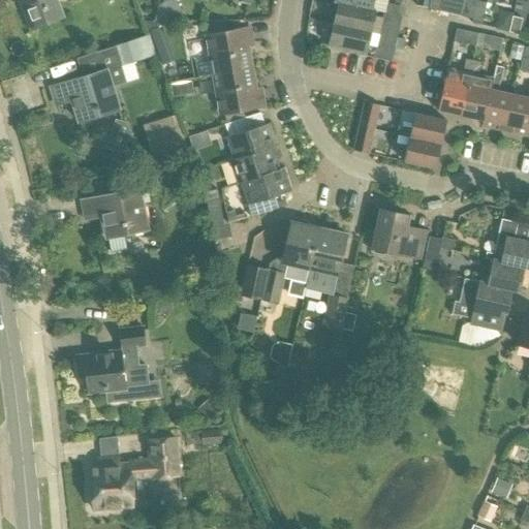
[(19,0),(31,31),(64,18),(56,0),(19,0)]
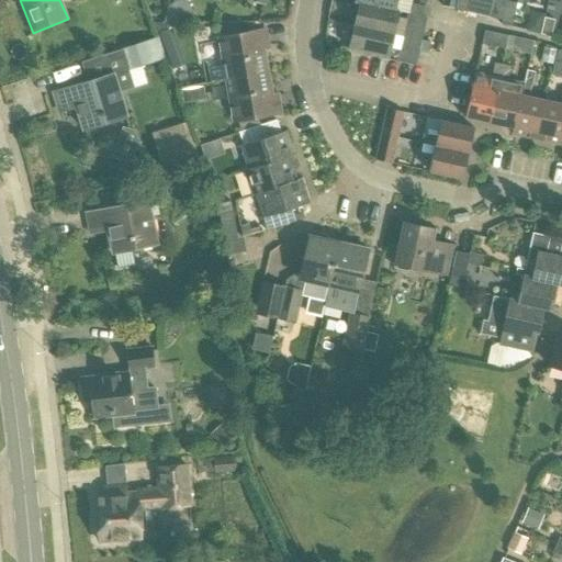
[(395,11),(397,0),(353,0),(353,1),(359,3),(395,11)]
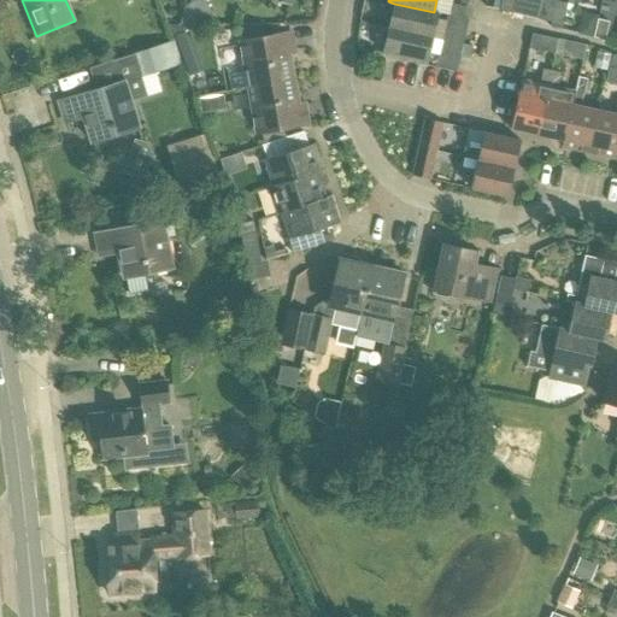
[(512,13),(515,0),(500,0),(499,11),(512,13)]
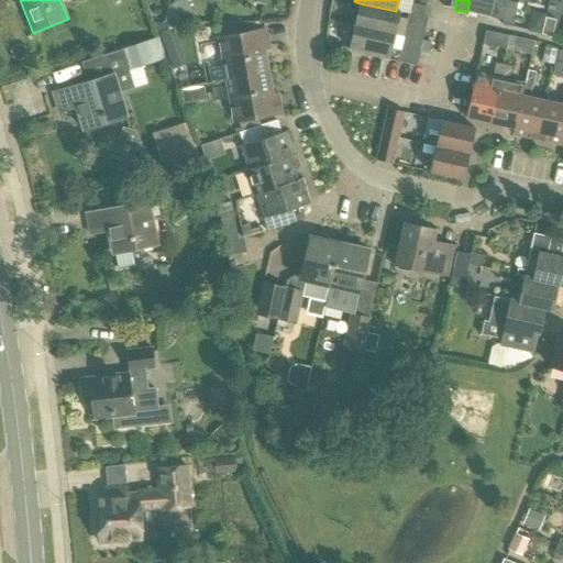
[(482,0),(470,0),(467,12),(479,15),(482,0)]
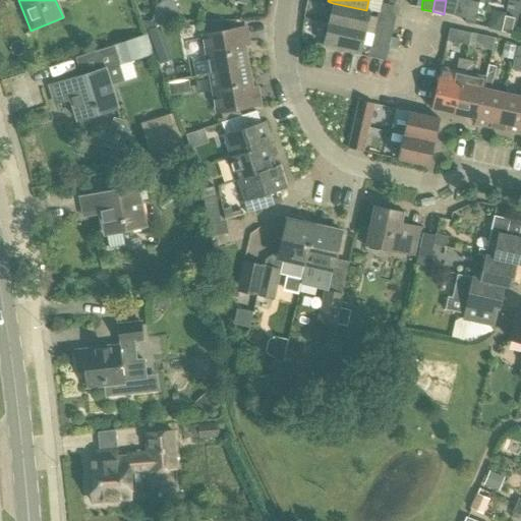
[(469,0),(464,22),(474,24),(479,2),(469,0)]
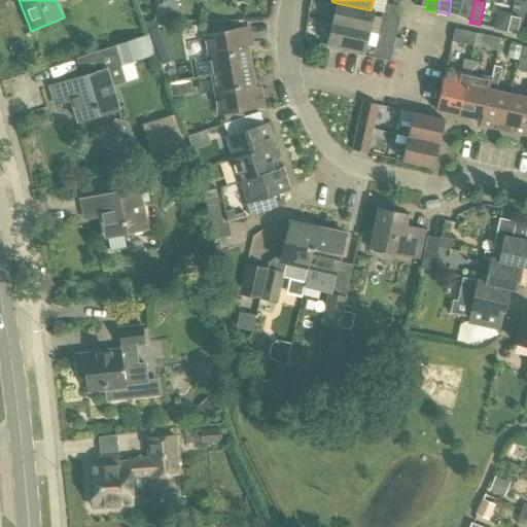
[(332,24),(370,33),(373,20),(375,11),(371,10),(337,3),(332,24)]
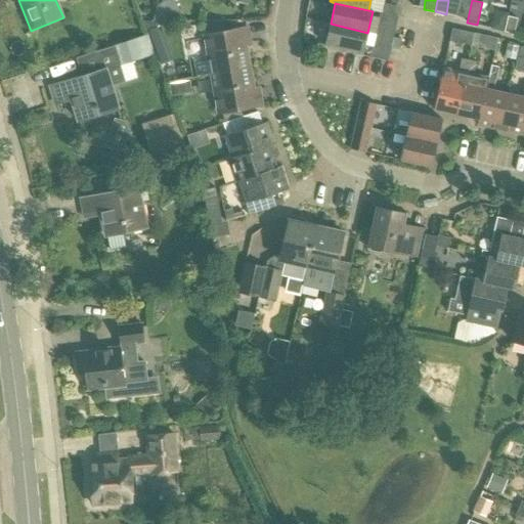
[(380,12),(394,15),(396,5),(382,3),(380,12)]
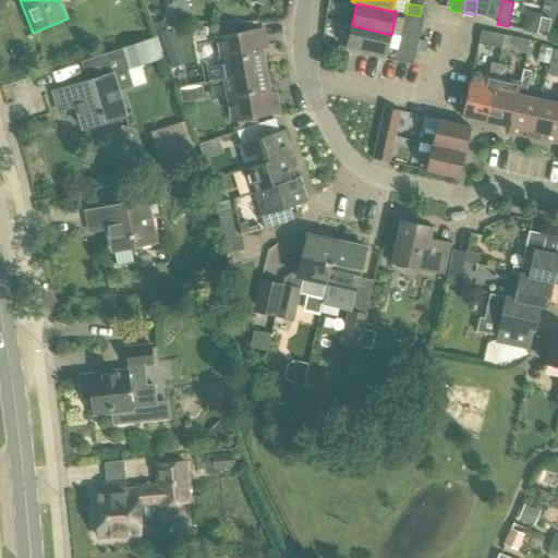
[(537,34),(541,17),(542,14),(528,11),(523,29),(526,31),(536,33),(536,34),(537,34)]
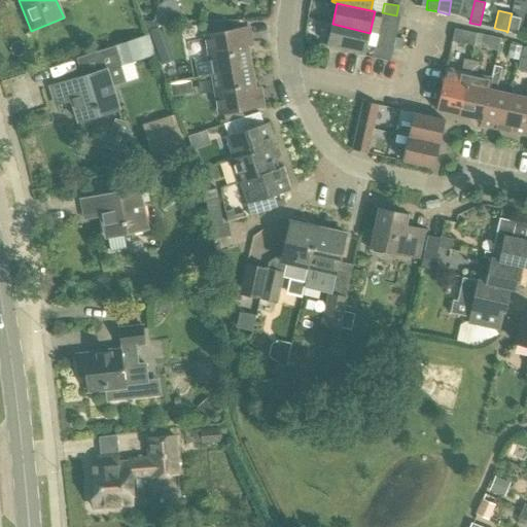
[(400,16),(396,15),(382,12),(380,21),(377,34),(395,38),(400,16)]
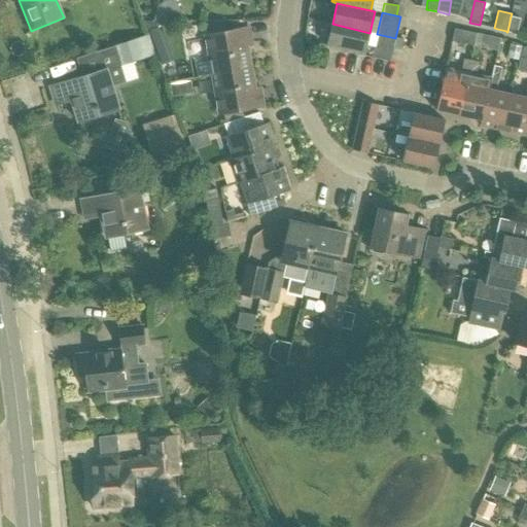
[(516,35),(520,19),(511,16),(507,32),(516,35)]
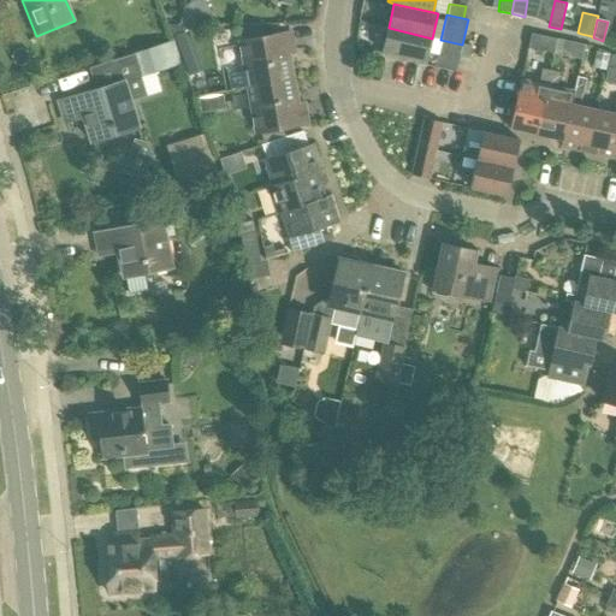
[(177,48),(190,43),(184,27),(169,27),(177,48)]
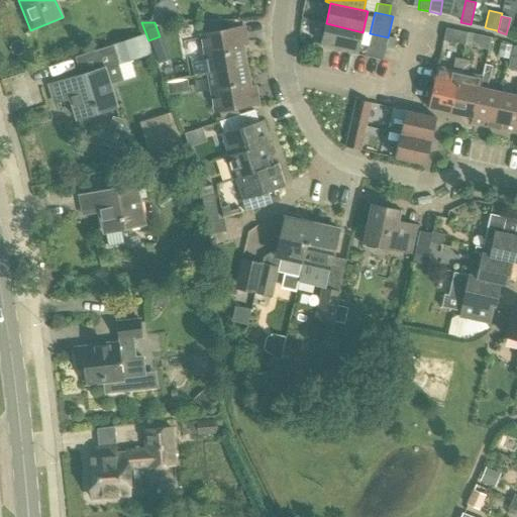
[(358,53),(363,32),(326,23),(321,44),(358,53)]
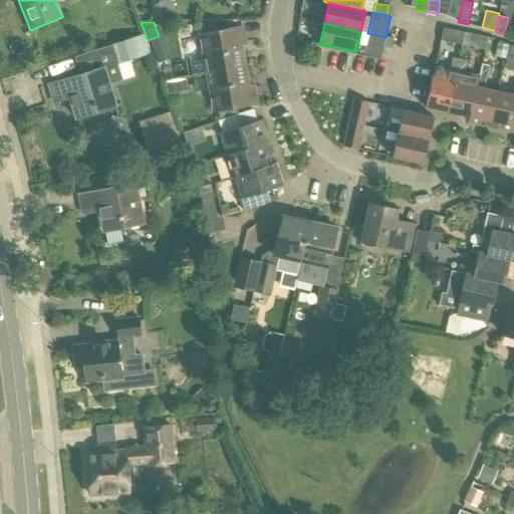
[(244,66),(240,44),(246,43),(242,27),(201,34),(205,58),(190,61),(193,74),(208,71),(208,72),(244,66)]
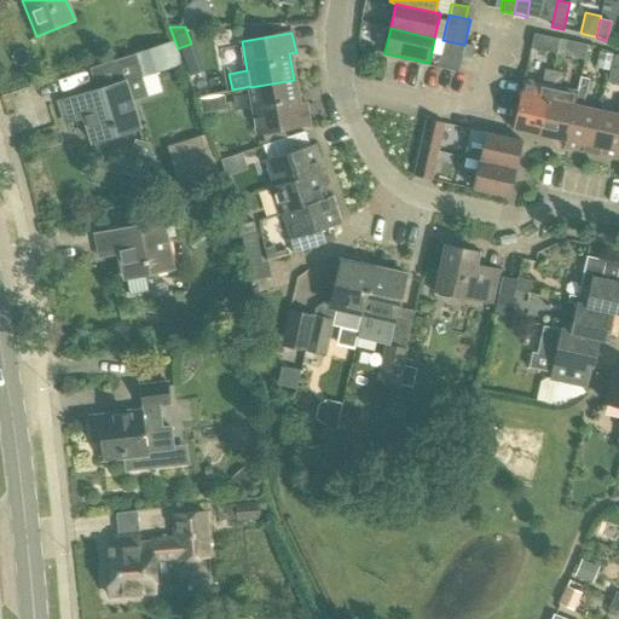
[(557,51),(560,39),(534,34),(533,35),(530,48),(556,53),(556,51),(557,51)]
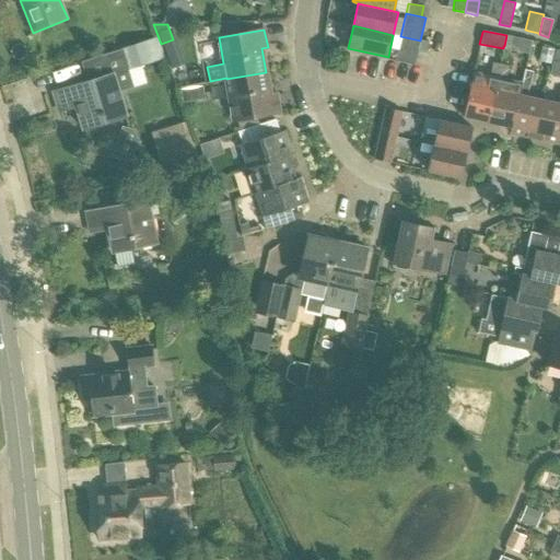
[(506,35),(504,46),(518,49),(521,38),(506,35)]
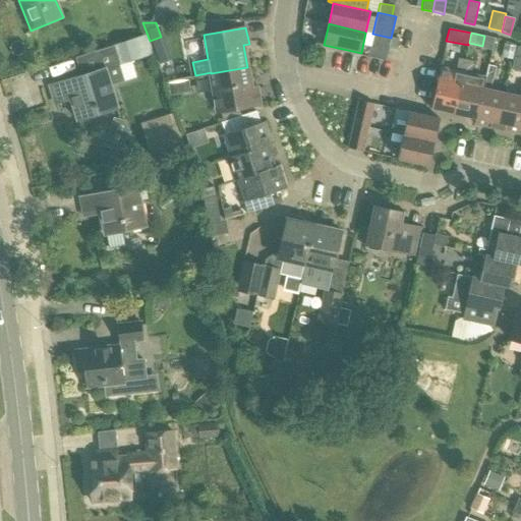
[(386,59),(391,38),(372,34),(367,55),(386,59)]
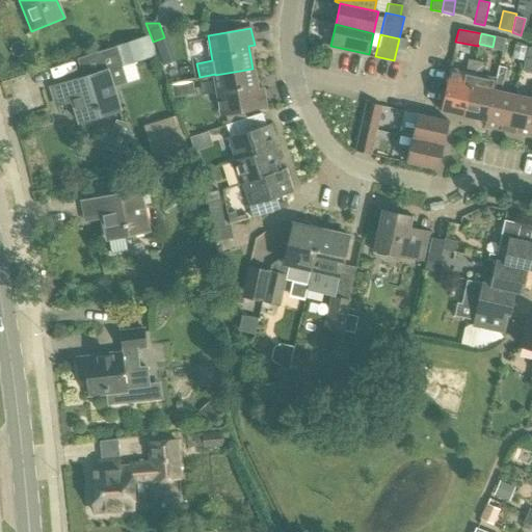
[(122,67),(156,56),(149,35),(115,46),(122,67)]
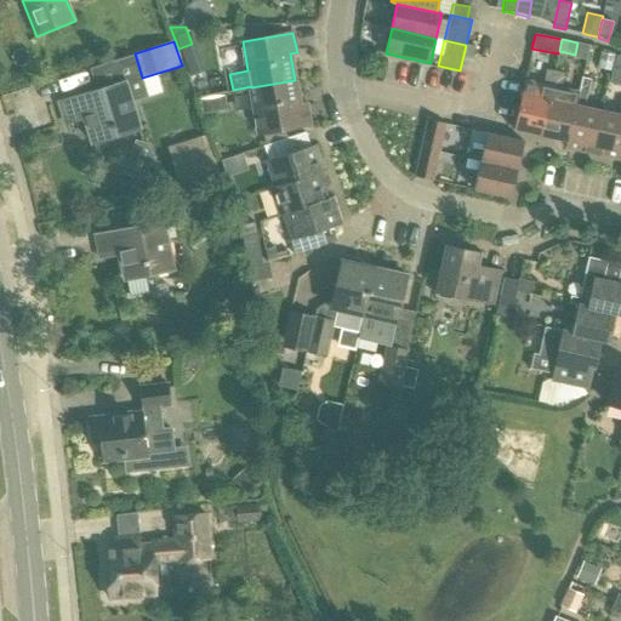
[(597,68),(610,70),(614,55),(600,52),(597,68)]
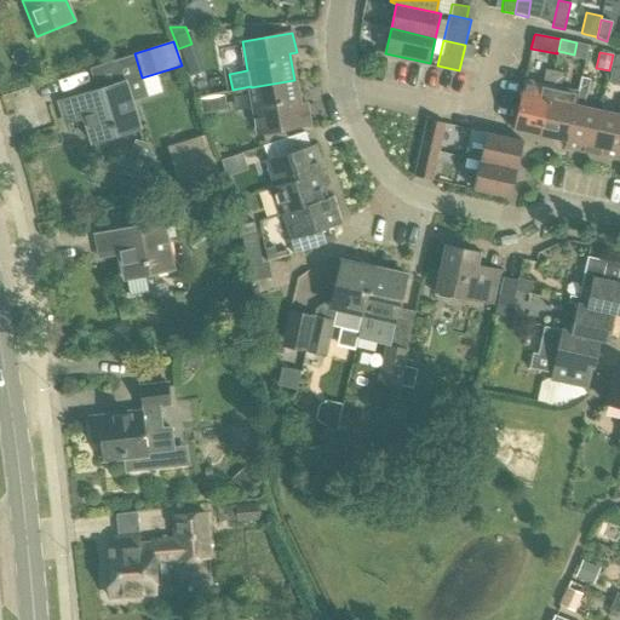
[(540,132),(554,72),(545,69),(541,85),(524,80),(515,121),(527,124),(526,128),(540,132)]
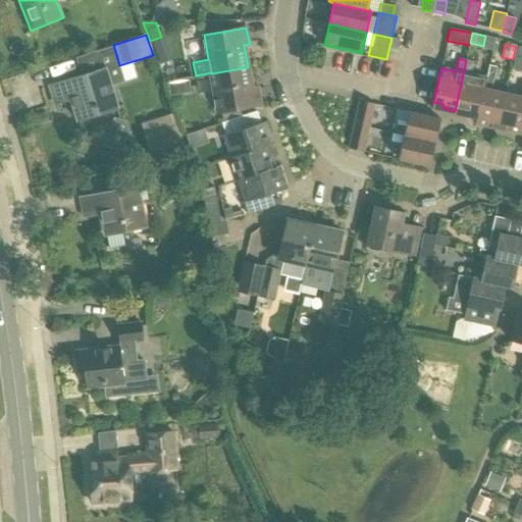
[(471,74),(474,61),(466,60),(455,111),(468,114),(469,110),(478,112),(483,89),(486,77),(471,74)]
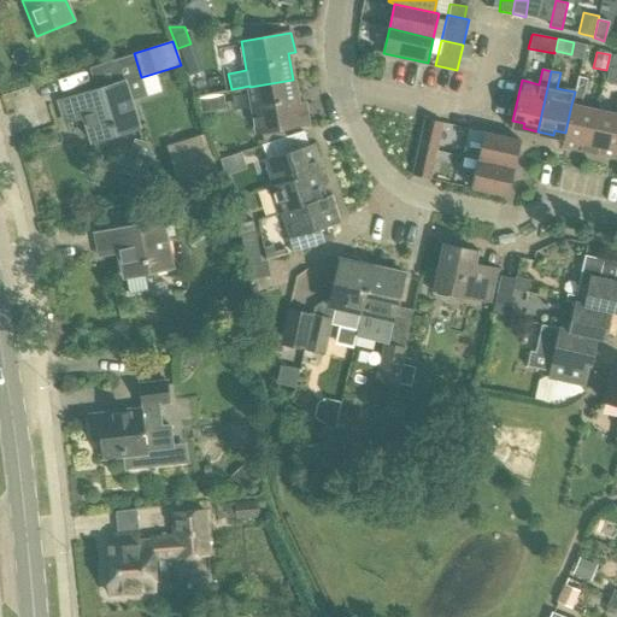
[(588,153),(598,111),(581,107),(587,78),(579,76),(575,92),(571,105),(565,133),(562,147),(588,153)]
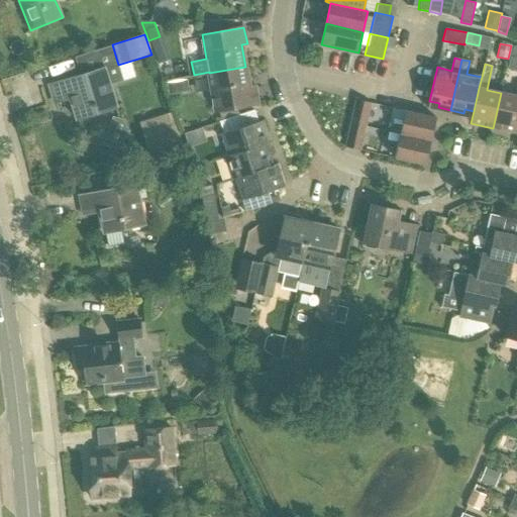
[(245,67),(209,73),(216,110),(257,103),(255,87),(249,88),(245,67)]
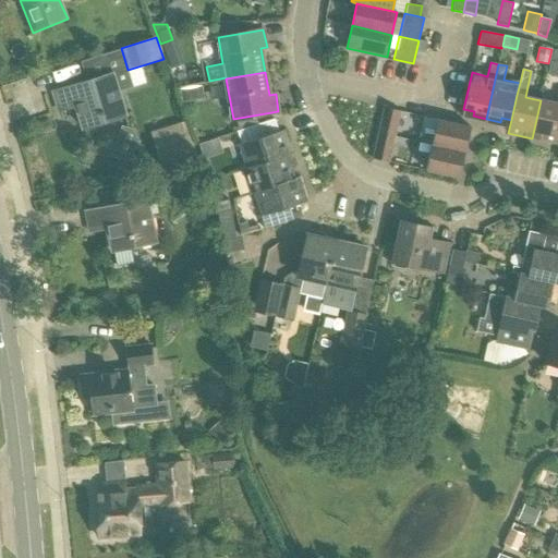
[(125,114),(112,73),(53,92),(60,110),(77,105),(84,129),(125,114)]
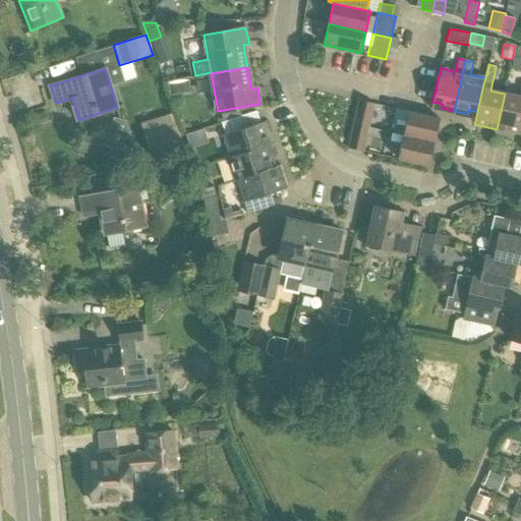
[(518,134),(520,121),(520,83),(518,97),(505,94),(497,129),(518,134)]
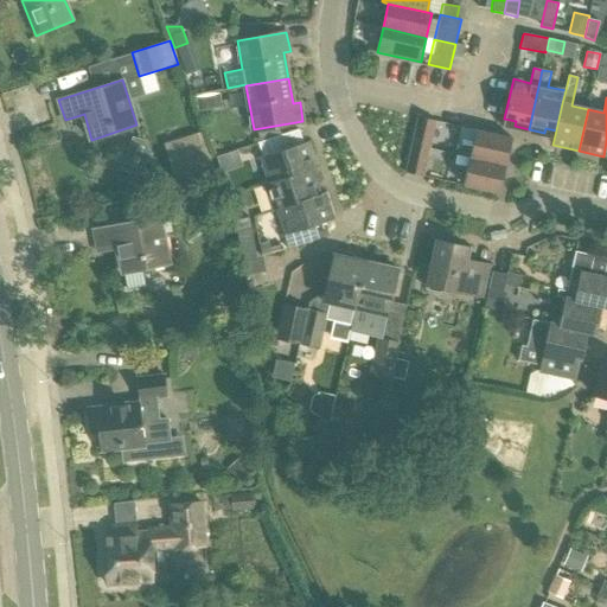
[(429,149),(436,121),(416,116),(410,145),(429,149)]
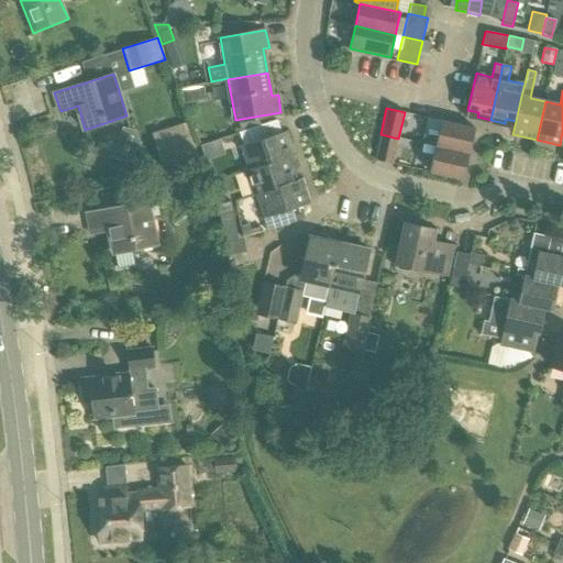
[(252,169),(294,156),(286,131),(282,133),(277,120),(239,133),(243,144),(238,146),(238,148),(244,147),(249,162),(250,161),(252,169)]
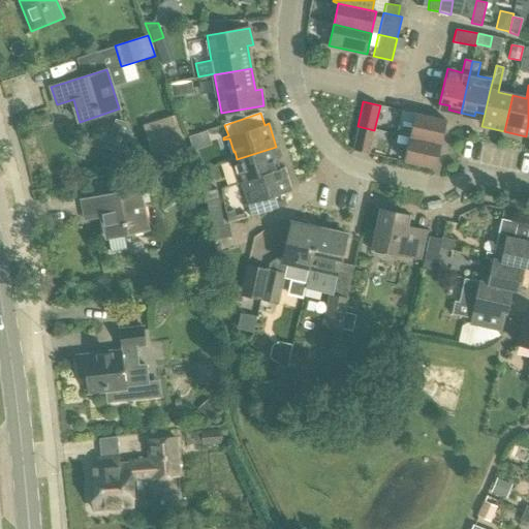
[(440,145),(445,121),(414,114),(411,128),(398,125),(396,135),(440,145)]
